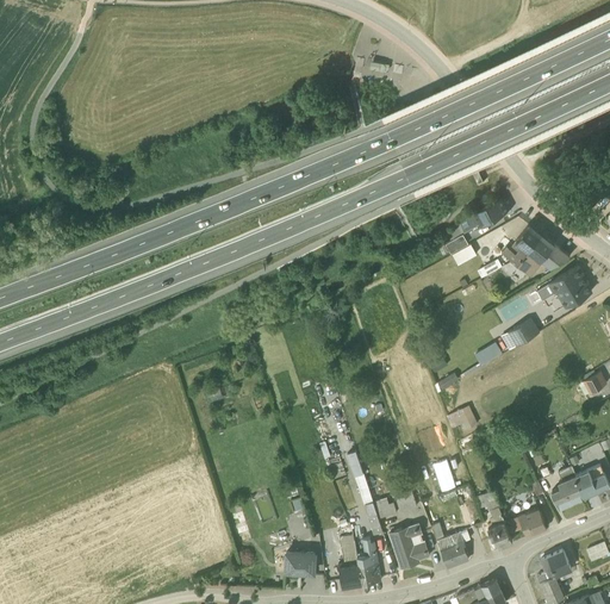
[(474,172),(470,174),(473,185),(479,182),(474,172)]
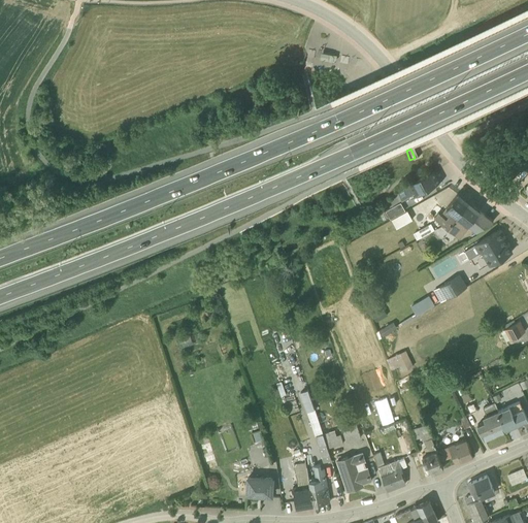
[(411,199),(435,186),(428,174),(407,187),(406,186),(393,193),(398,203),(409,196),(411,199)]
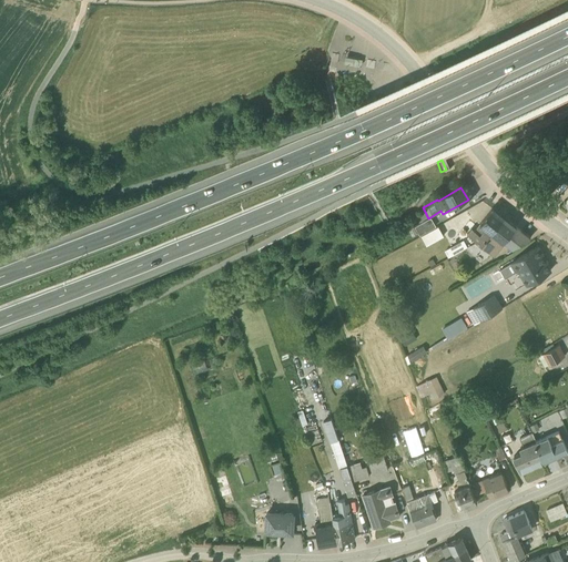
[(472,228),(467,235),(482,246),(505,217),(493,208),(475,232),(472,228)]
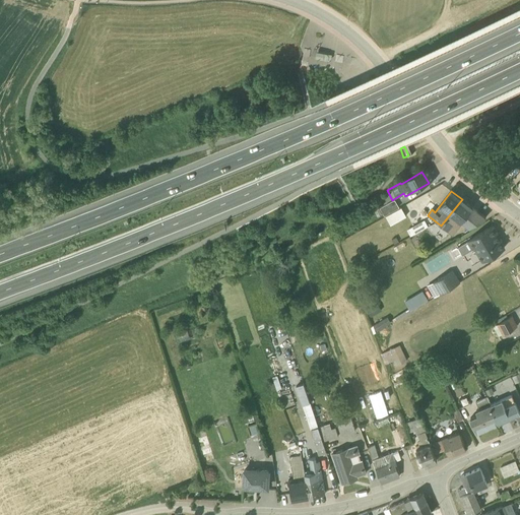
[(462,199),(441,226),(452,236),(462,224),(469,230),(485,218),(462,199)]
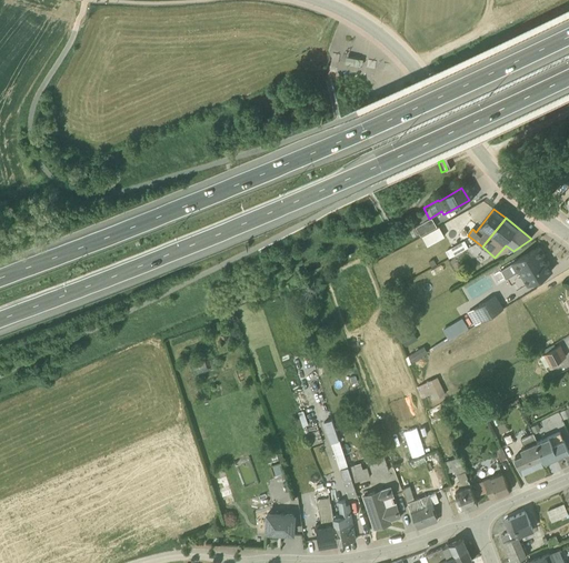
[(420,237),(437,228),(432,219),(416,228),(420,237)]
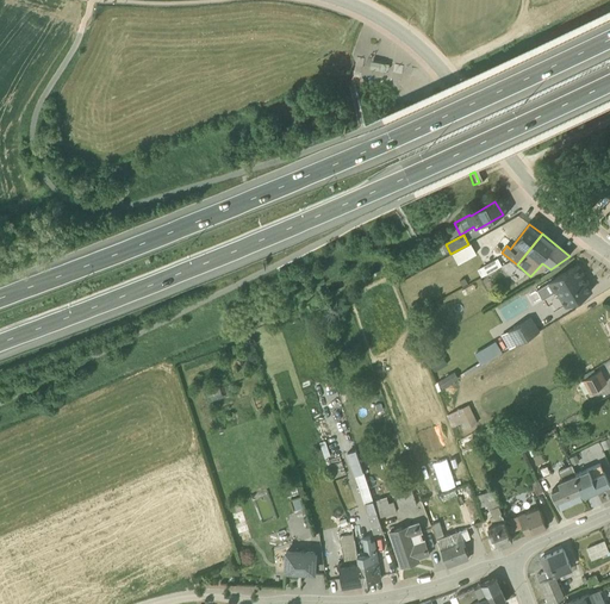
[(452,255),(458,266),(477,255),(471,244),(452,255)]
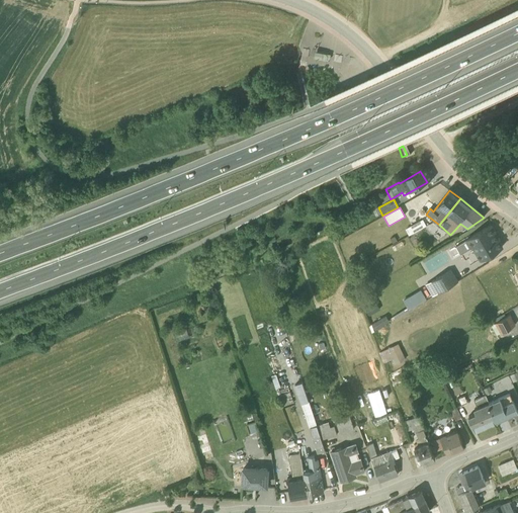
[(422,221),(405,230),(409,236),(426,226),(422,221)]
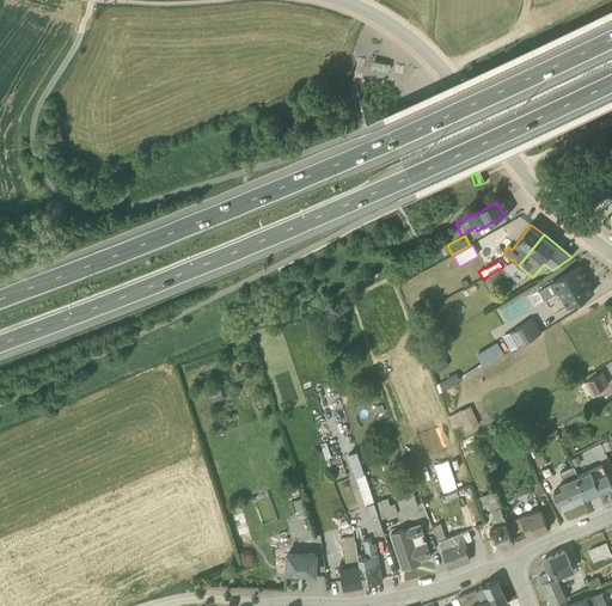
[(580,267),(538,292),(544,301),(557,294),(567,308),(594,293),(589,285),(591,283),(580,267)]
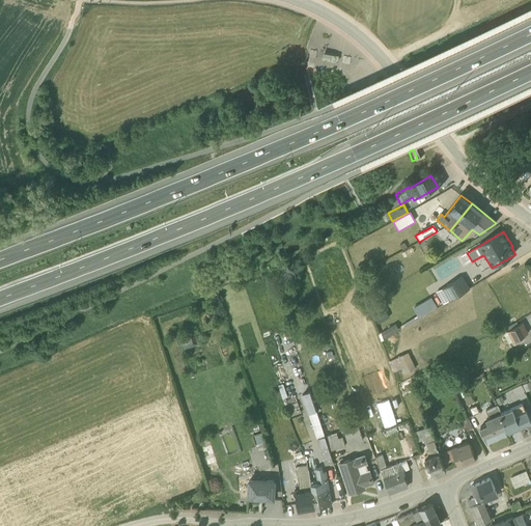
[(412,249),(401,255),(404,259),(415,254),(412,249)]
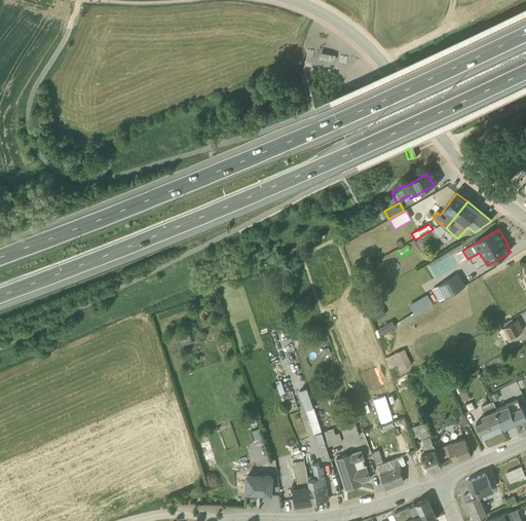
[(431,290),(439,302),(464,287),(458,274),(431,290)]
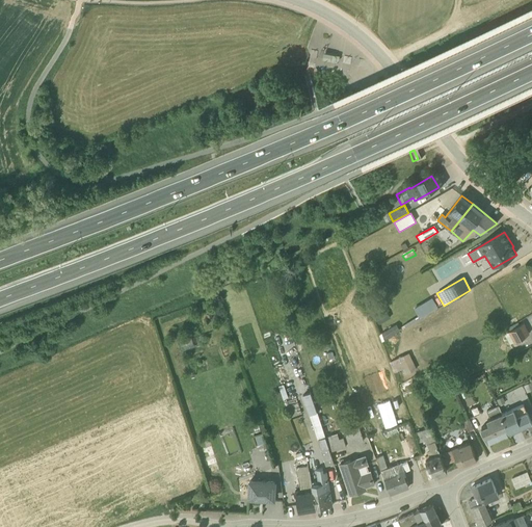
[(433,297),(415,308),(420,318),(439,308),(433,297)]
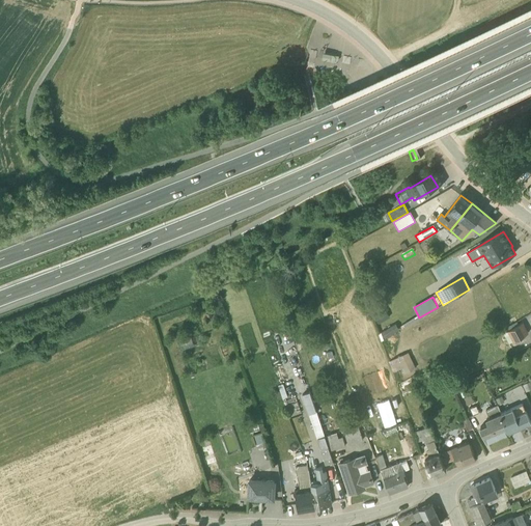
[(396,324),(382,332),(386,338),(400,330),(396,324)]
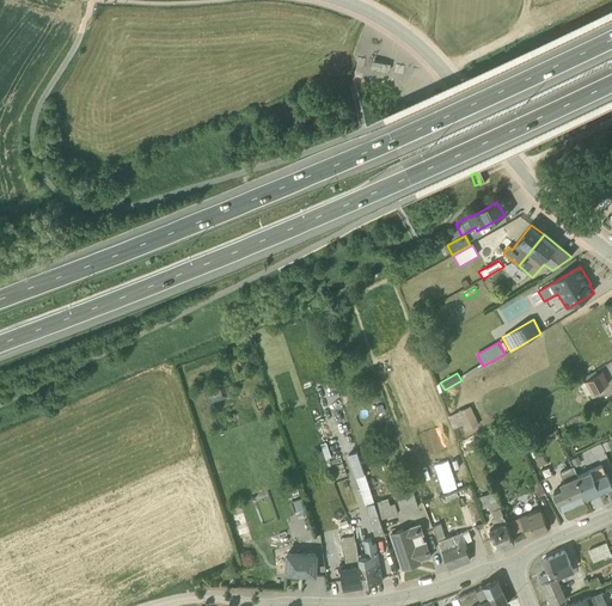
[(603,373),(580,385),(586,397),(609,385),(603,373)]
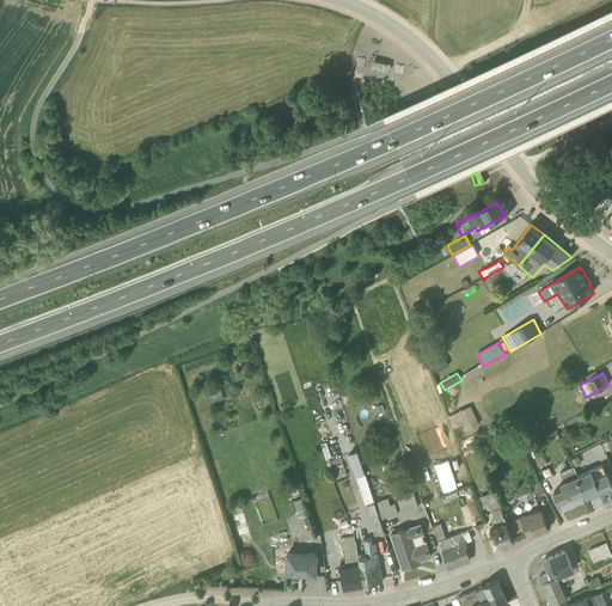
[(471,406),(447,418),(452,429),(464,426),(466,432),(477,427),(478,428),(479,428),(471,406)]
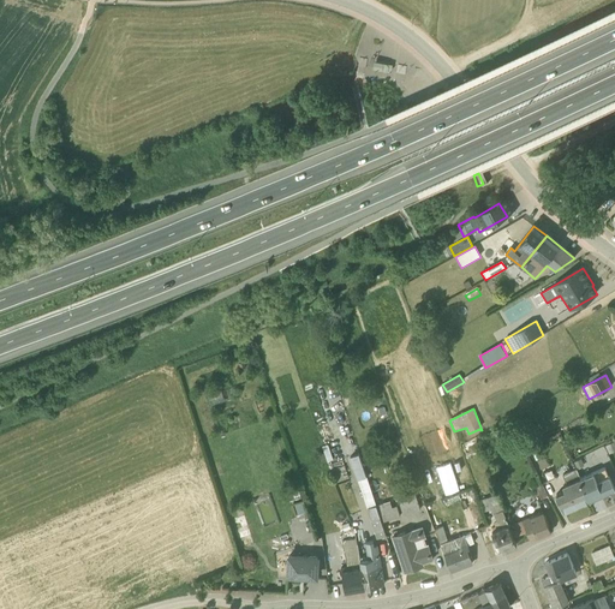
[(461,447),(466,457),(479,451),(476,439),(461,447)]
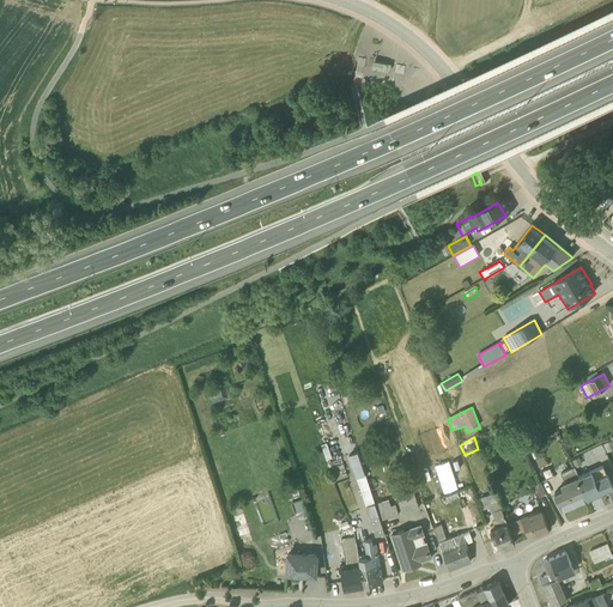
[(321,447),(326,461),(332,459),(327,444),(321,447)]
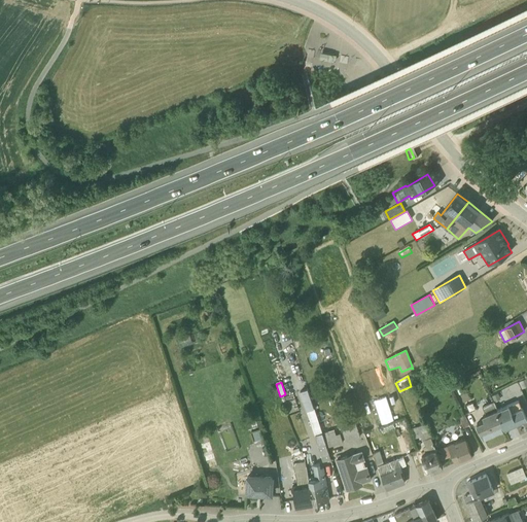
[(314,409),(307,390),(300,392),(307,412),(314,409)]
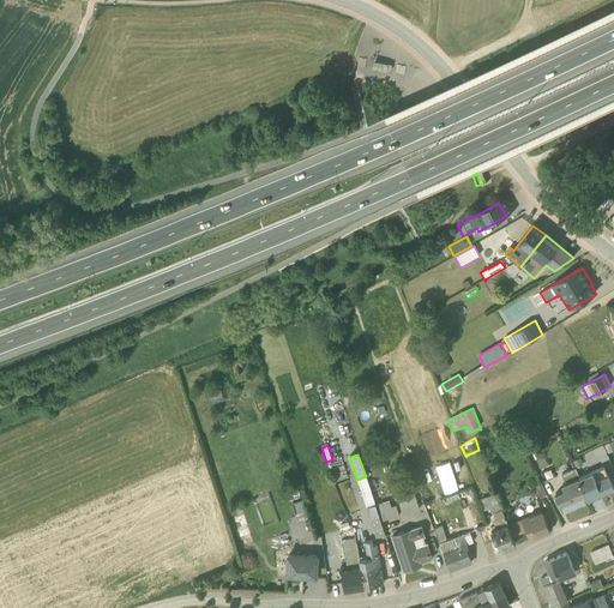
[(581,459),(573,463),(576,470),(583,467),(581,459)]
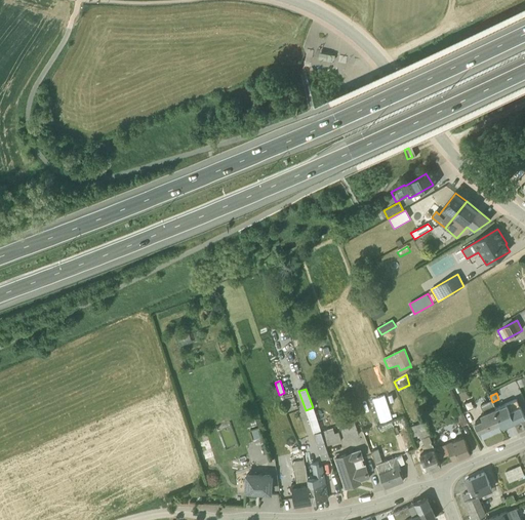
[(282,402),(286,413),(297,409),(294,399),(282,402)]
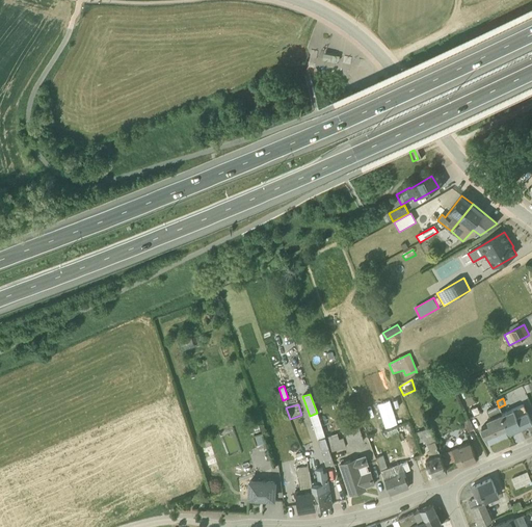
[(510,433),(531,424),(524,405),(501,414),(510,433)]
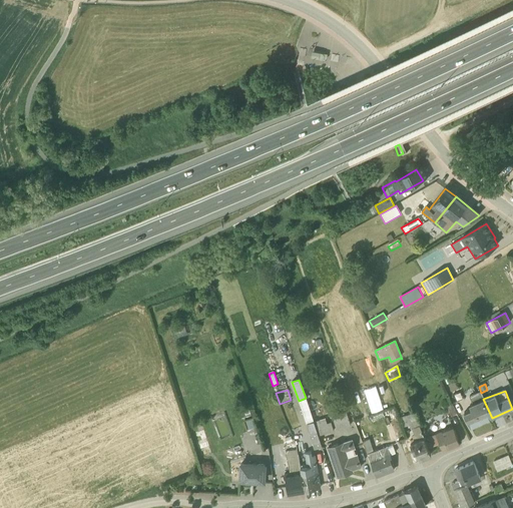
[(470,427),(492,418),(480,392),(470,397),(472,404),(469,405),(470,409),(463,412),(470,427)]
